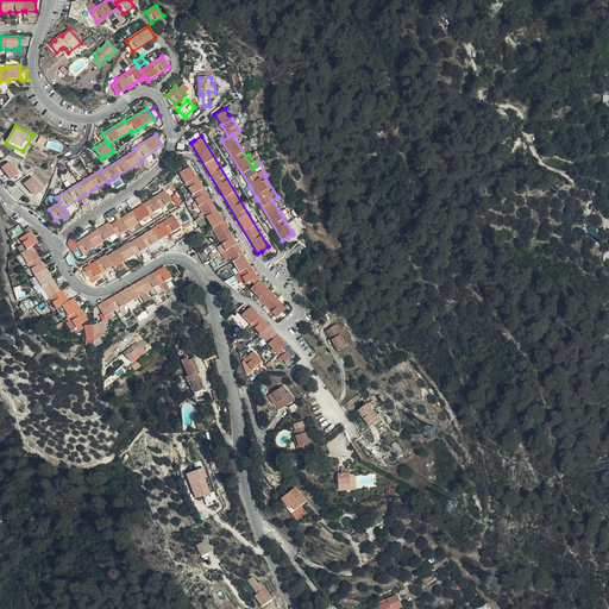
[(1,167),(10,180),(19,174),(11,161),(1,167)]
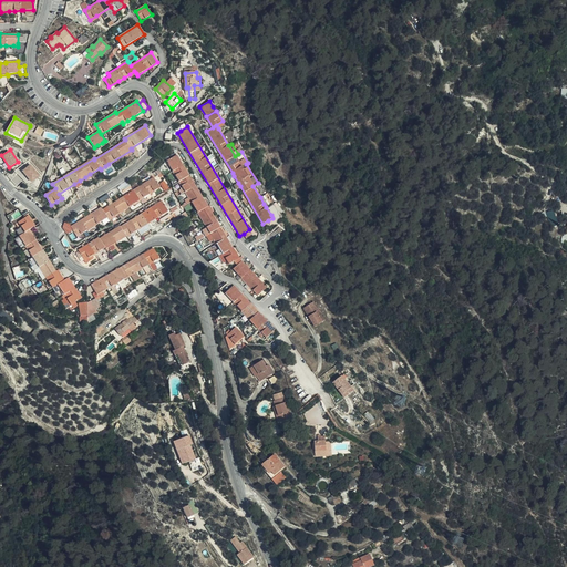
[(238,275),(241,278),(258,296),(266,288),(240,259),(243,258),(241,256),(239,258),(177,155),(166,161),(183,187),(185,192),(188,197),(192,202),(207,228),(210,234),(214,239),(219,248),(223,254),(227,260),(228,265),(234,261),(237,266),(234,269),(238,275)]
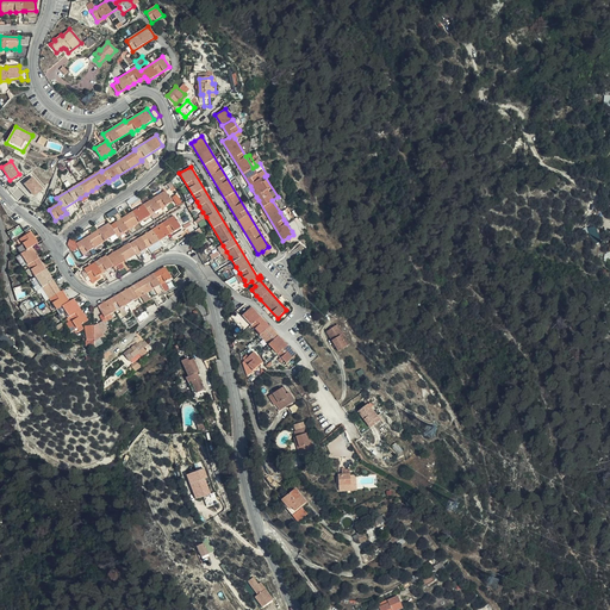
[(32,176),(24,185),(35,197),(44,188),(32,176)]
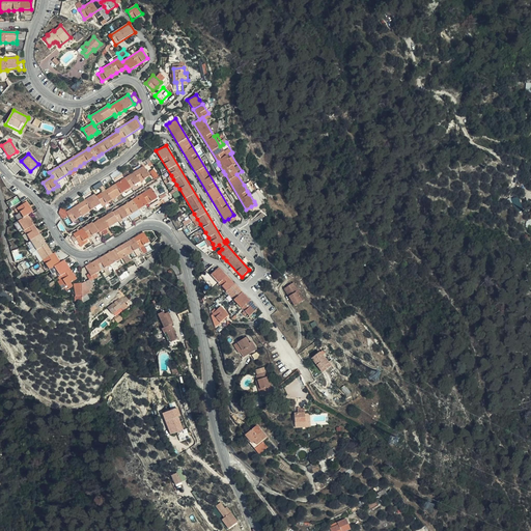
[(95,194),(66,213),(68,215),(72,222),(96,206),(101,203),(103,205),(149,175),(144,166),(113,186),(109,188),(96,196),(95,194)]
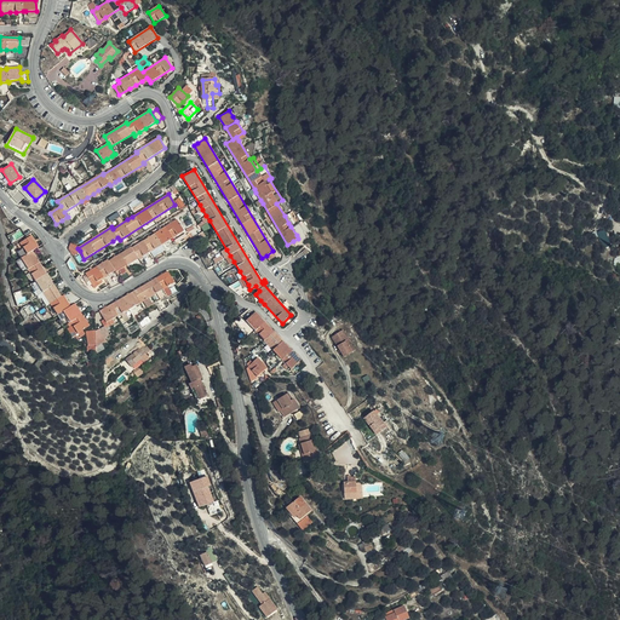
[(291,212),(287,214),(292,220),(294,225),(299,234),(302,236),(305,235),(291,212)]
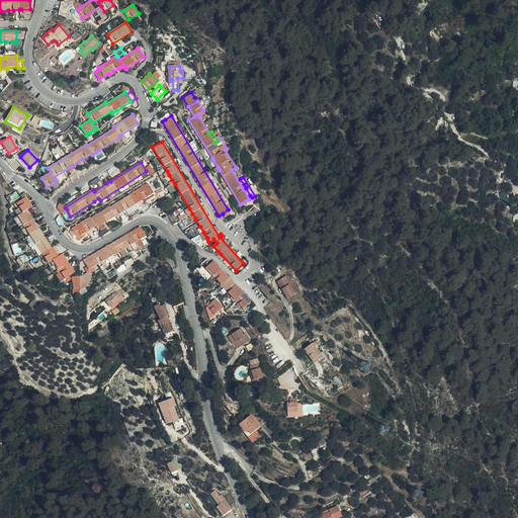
[(66,230),(64,233),(73,241),(77,243),(81,244),(82,244),(90,240),(87,236),(85,237),(84,234),(88,232),(93,239),(101,234),(97,228),(98,227),(102,234),(110,229),(106,222),(110,219),(114,216),(115,216),(116,217),(126,209),(131,216),(138,211),(137,209),(138,209),(135,204),(154,193),(148,184),(110,207),(109,206),(91,219),(90,217),(72,229),(77,238),(66,230)]
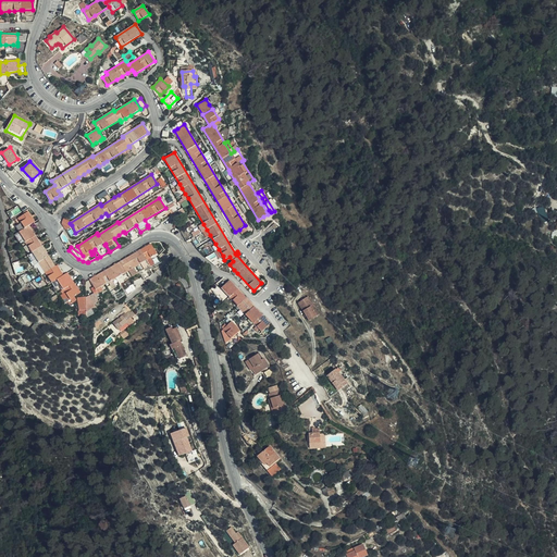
[(38,262),(45,273),(51,283),(57,280),(62,276),(56,267),(28,225),(35,222),(28,212),(15,220),(19,224),(15,226),(19,232),(25,242),(32,252),(38,262)]
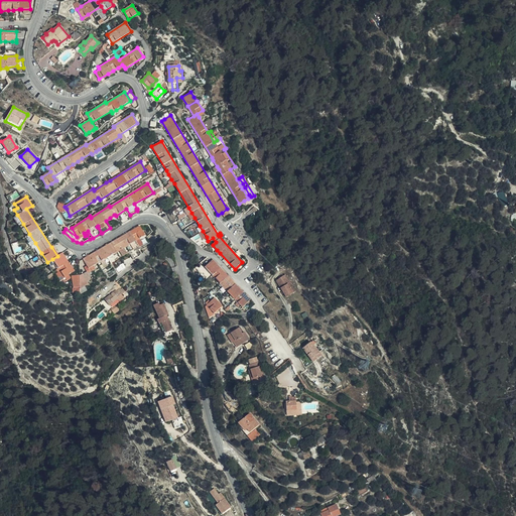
[(41,213),(36,205),(32,208),(37,216),(41,213)]
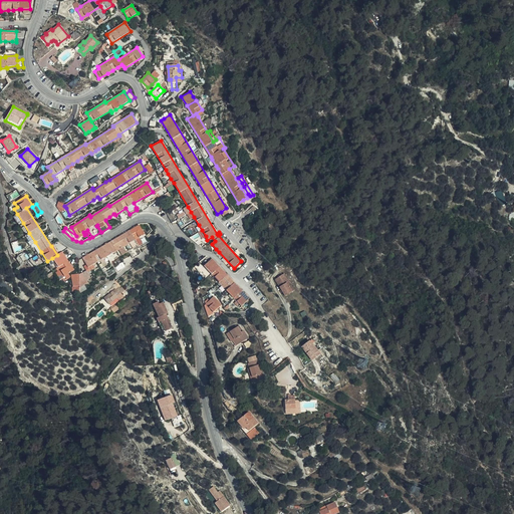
[(120,221),(127,216),(123,210),(116,215),(120,221)]
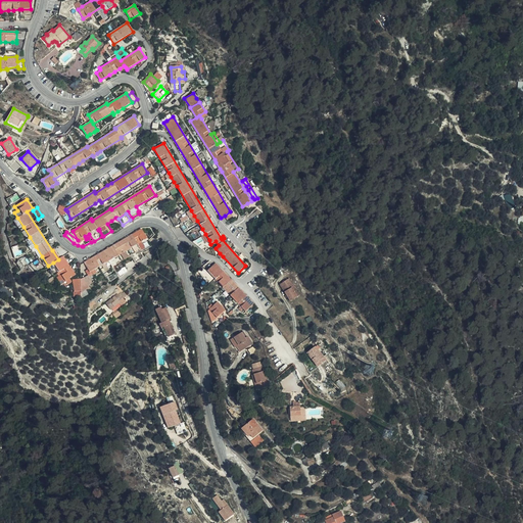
[(20,229),(24,227),(17,218),(14,220),(20,229)]
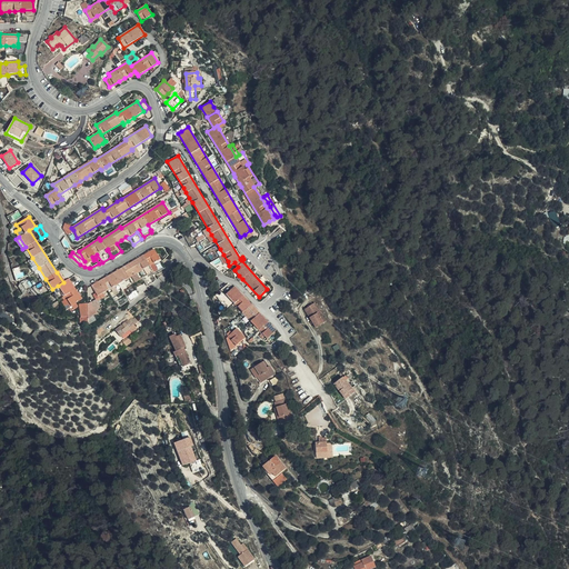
[(200,243),(205,250),(209,247),(205,240),(200,243)]
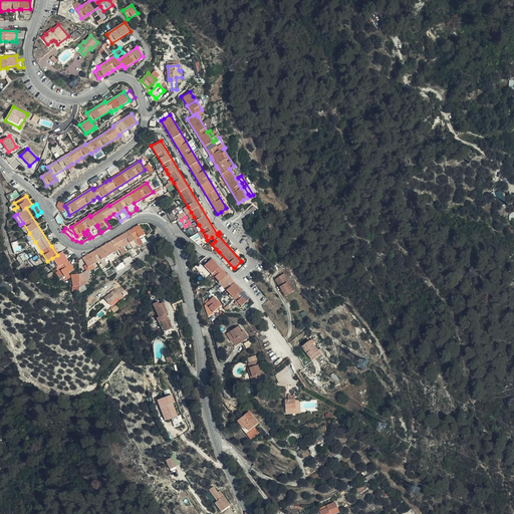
[(26,235),(29,233),(23,223),(20,225),(26,235)]
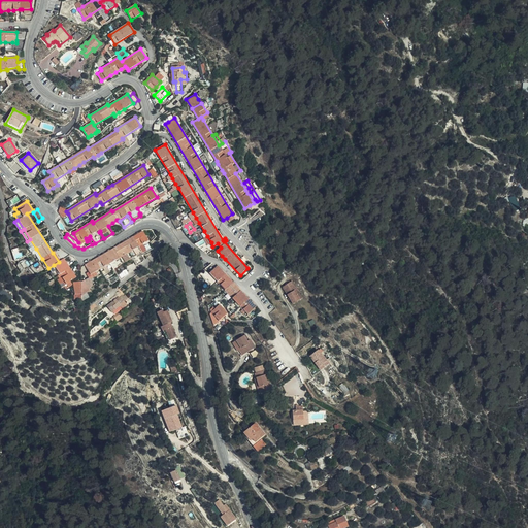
[(112,269),(114,268),(141,252),(143,255),(153,249),(143,231),(85,265),(89,272),(87,273),(89,277),(90,277),(91,278),(97,275),(95,272),(103,267),(106,265),(107,264),(109,263),(110,265),(112,269)]
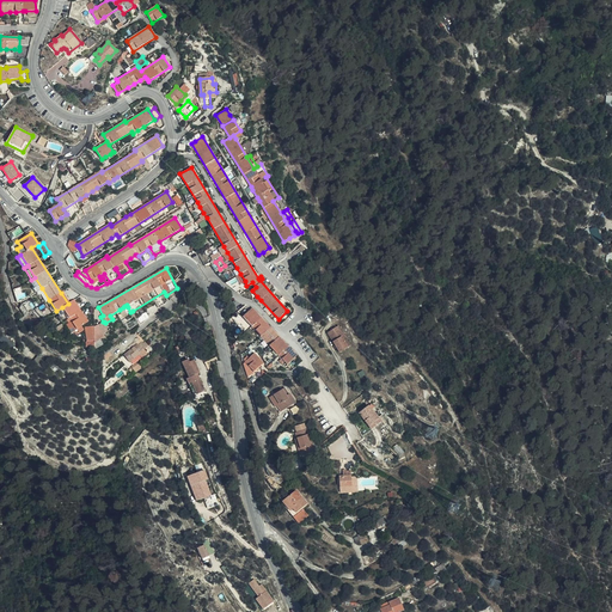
[(38,291),(42,288),(35,277),(31,280),(36,286),(38,291)]
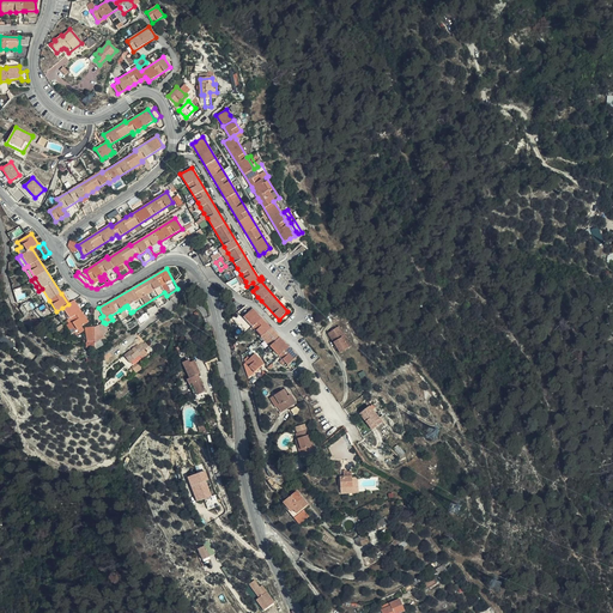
[(16,296),(16,297),(23,293),(19,283),(12,285),(16,296)]
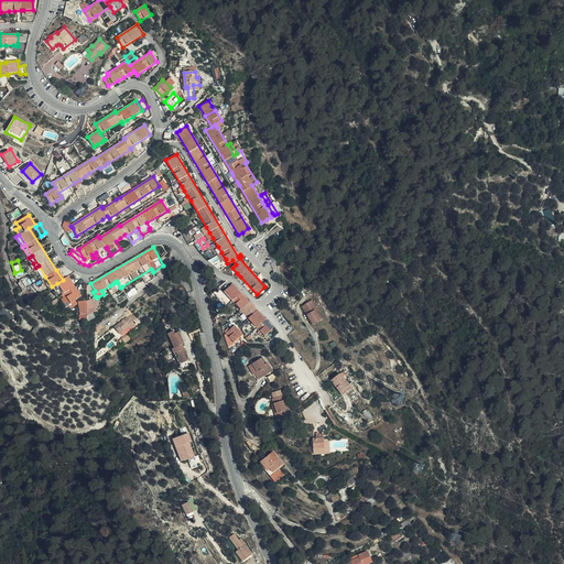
[(42,279),(45,277),(39,266),(35,268),(42,279)]
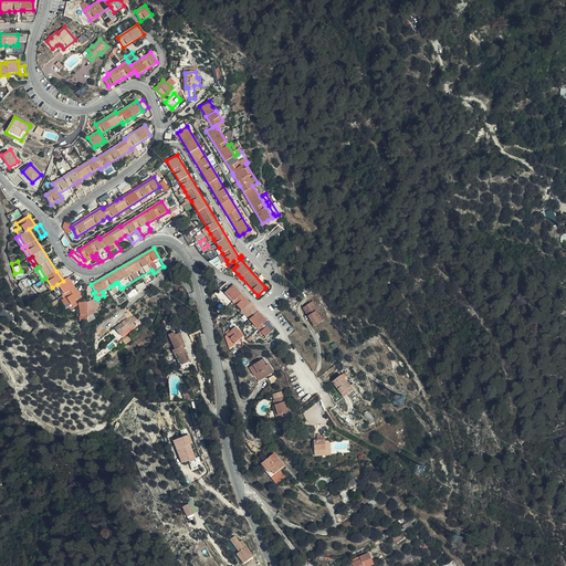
[(56,271),(63,281),(65,280),(59,269),(56,271)]
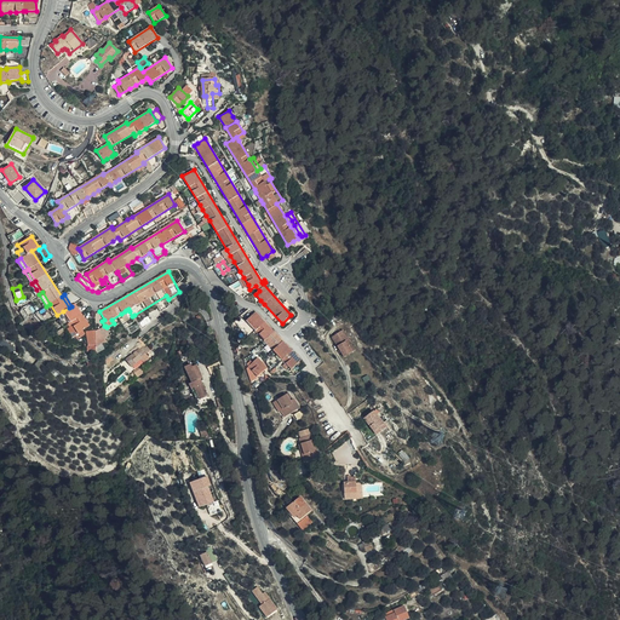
[(167,306),(170,304),(167,300),(158,306),(160,311),(167,306)]
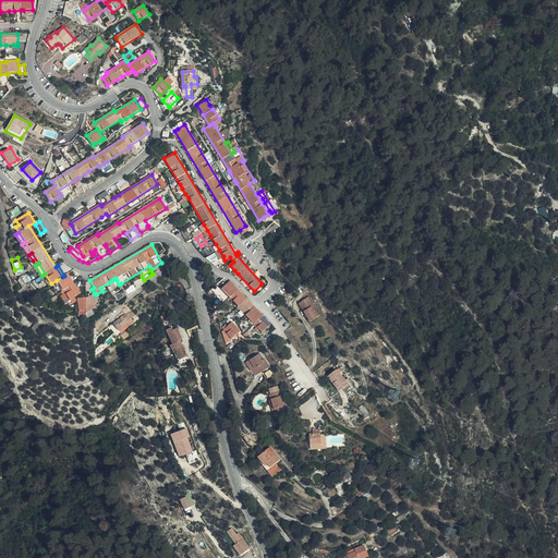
[(51,283),(45,274),(41,276),(48,286),(51,283)]
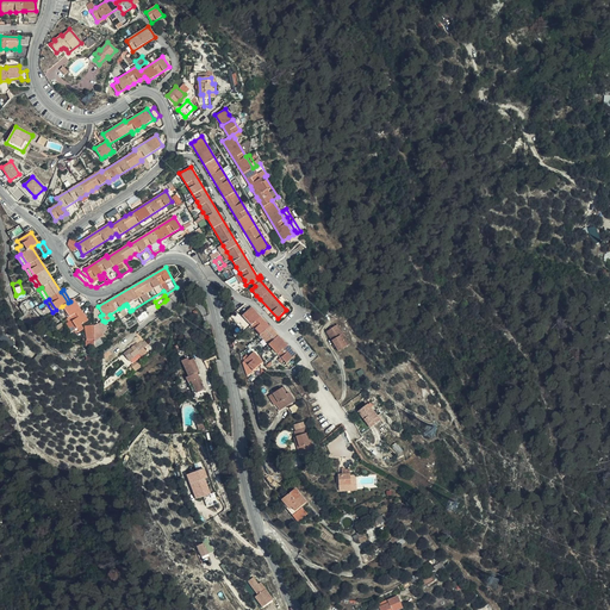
[(62,306),(67,312),(69,317),(62,322),(64,325),(69,332),(74,330),(76,328),(81,325),(87,321),(74,299),(70,302),(68,303),(62,306)]
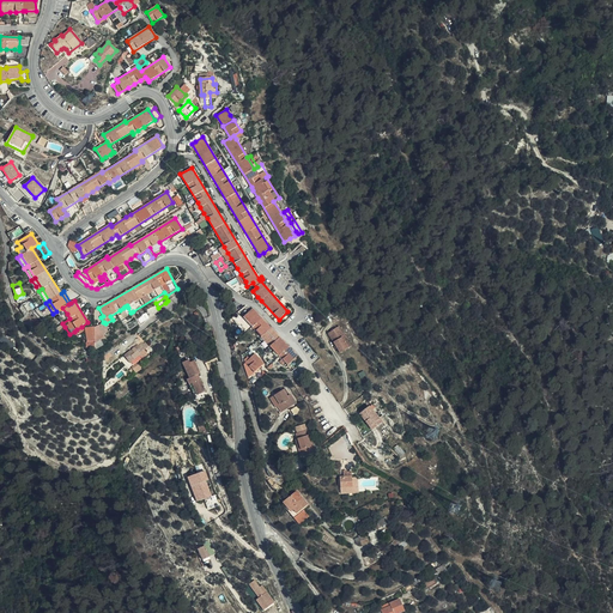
[(146,313),(138,319),(135,320),(139,326),(150,317),(152,316),(157,314),(158,310),(156,307),(146,313)]
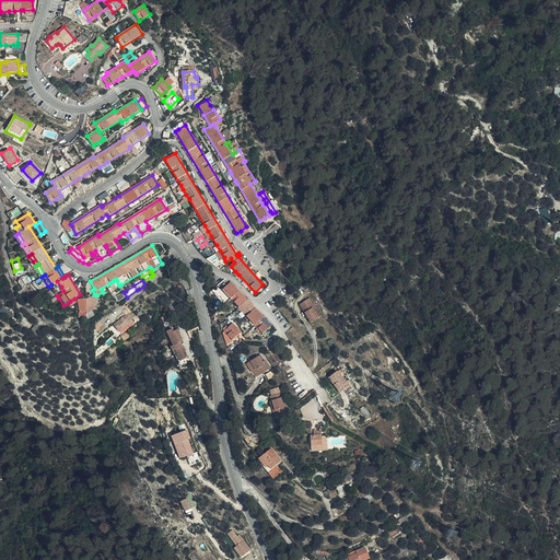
[(57,281),(51,284),(56,290),(61,287),(57,281)]
